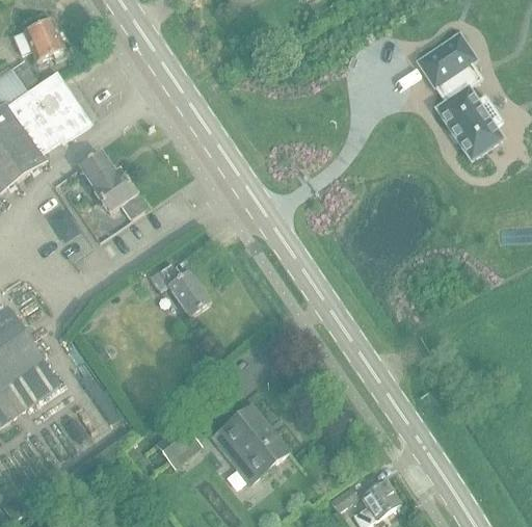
[(56,60),(70,54),(55,19),(14,35),(22,54),(31,50),(35,60),(53,54),(56,60)]
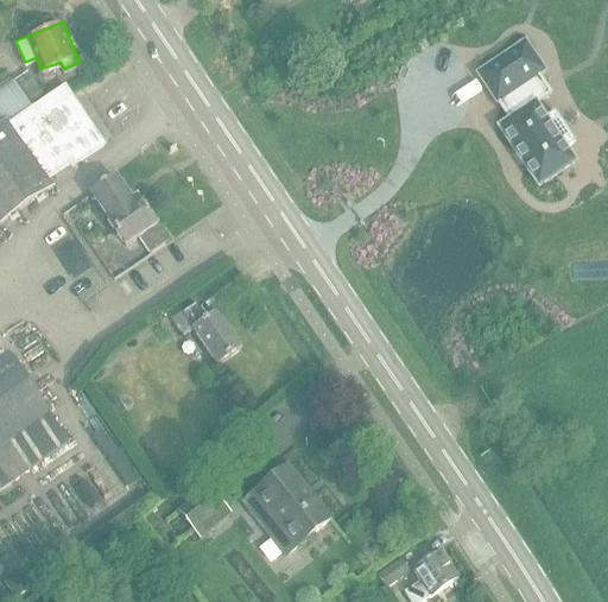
[(525,38),(477,70),(496,100),(498,99),(511,118),(499,125),(538,183),(574,159),(564,145),(575,138),(555,108),(544,115),(534,101),(550,90),(538,71),(544,68),(525,38)]
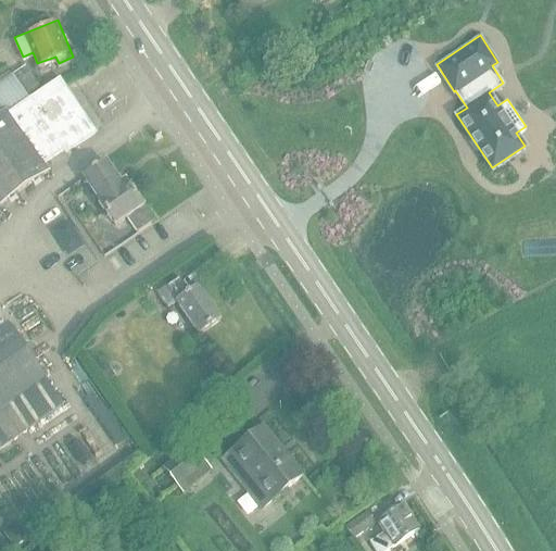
[(58,74),(41,86),(26,62),(0,79),(0,199),(0,200),(48,167),(42,160),(64,146),(66,149),(96,129),(58,74)]
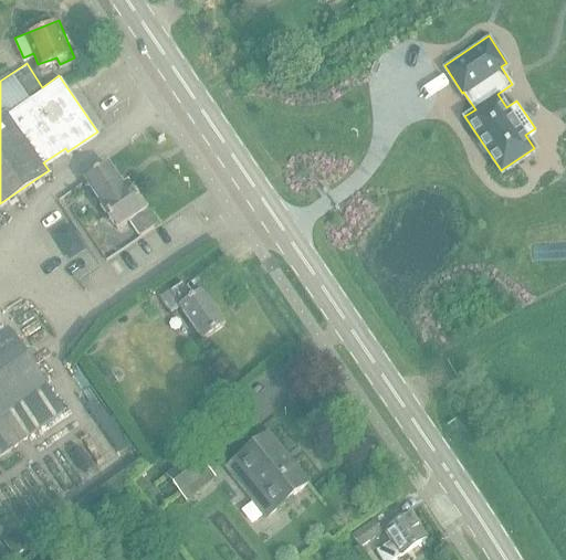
[(130,181),(124,186),(108,162),(86,177),(103,199),(101,201),(118,225),(130,218),(140,233),(158,220),(130,181)]
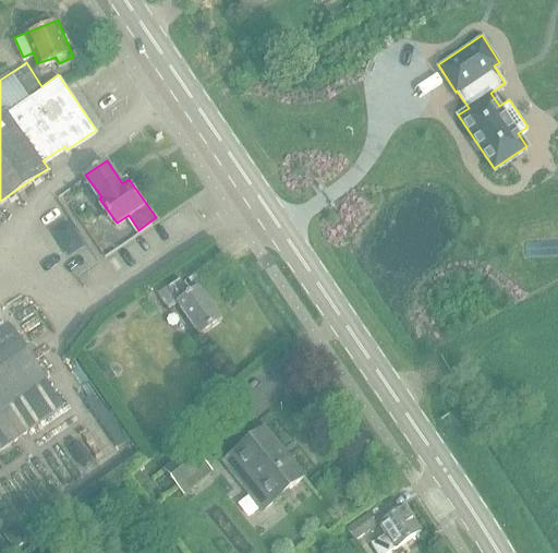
[(97,242),(84,251),(97,271),(110,262),(97,242)]
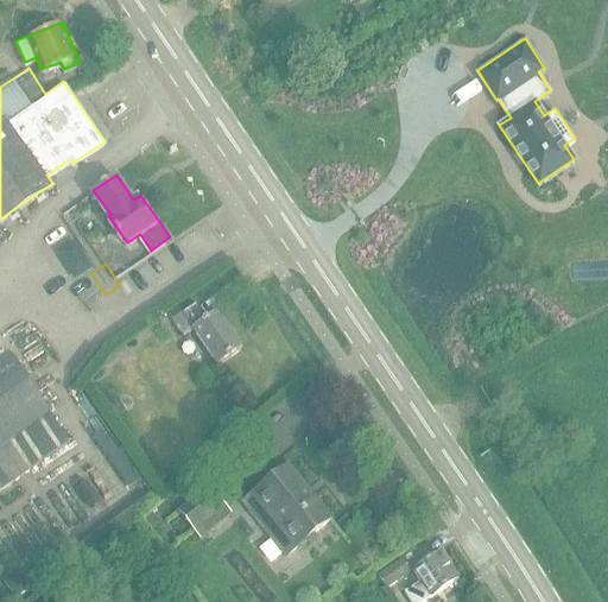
[(219,310),(209,316),(197,299),(172,316),(184,333),(194,325),(220,362),(244,346),(219,310)]
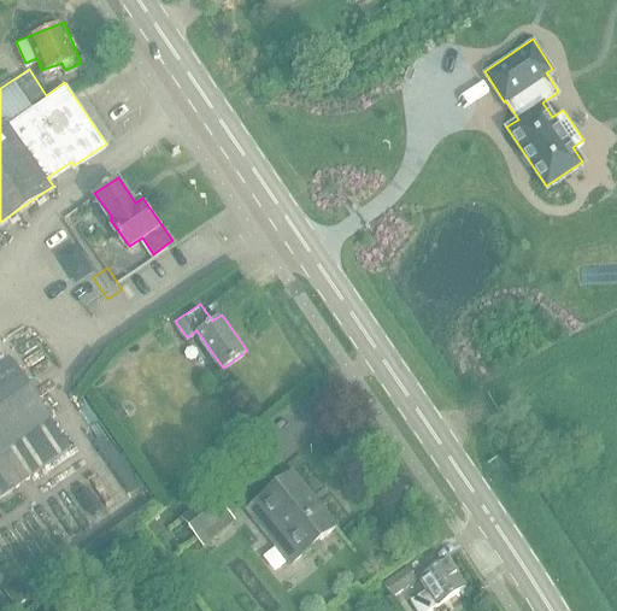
[(0,362),(0,452),(53,416),(11,354),(0,362)]
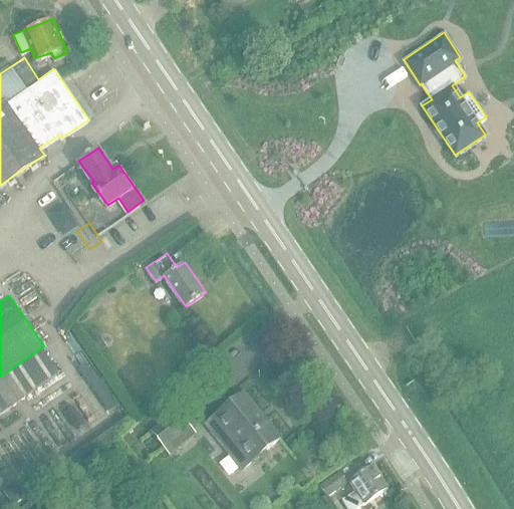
[(207,423),(243,468),(281,437),(245,392),(207,423)]
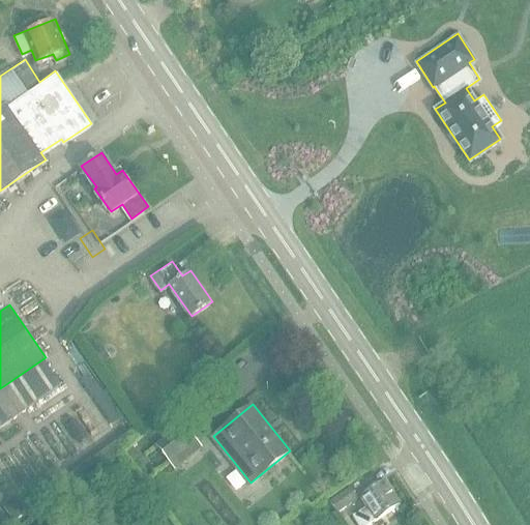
[(157,443),(171,460),(197,439),(183,423),(157,443)]
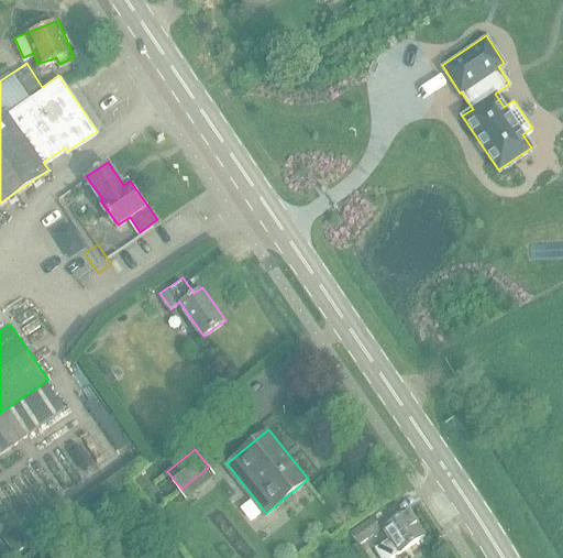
[(67,515),(69,518),(94,499),(91,496),(141,461),(134,451),(42,518),(48,528),(67,515)]
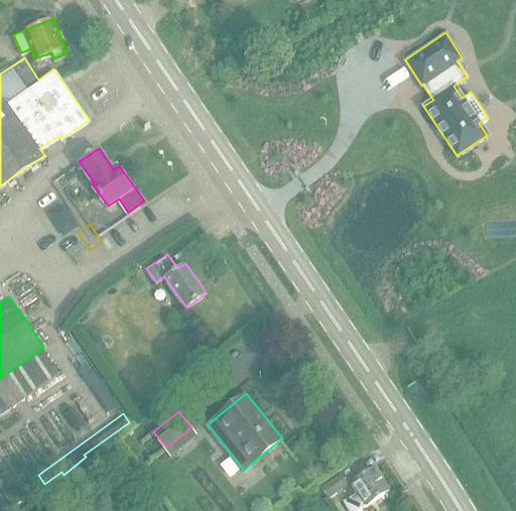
[(343,500),(351,510),(353,510),(389,487),(374,465),(351,481),(357,490),(343,500)]
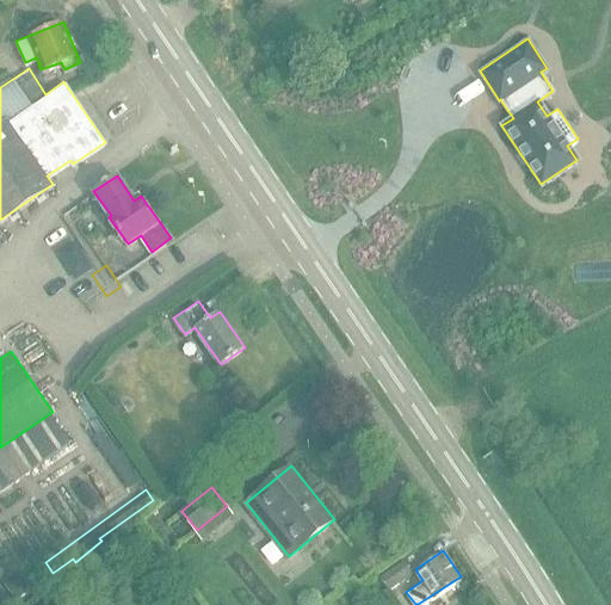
[(380,574),(388,586),(412,569),(403,557),(380,574)]
